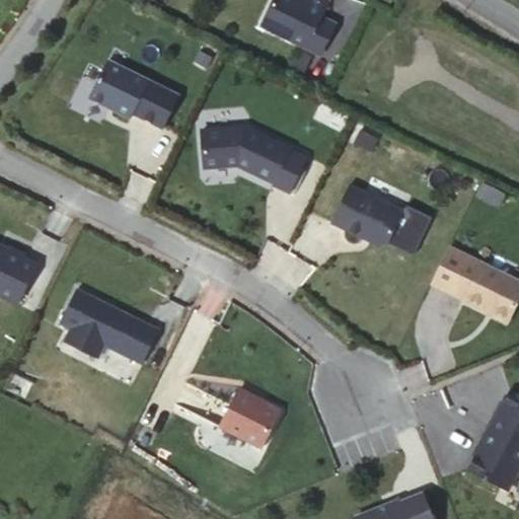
[(306,0),(274,0),(263,24),(322,54),(337,24),(322,17),(329,2),(325,0),(309,0),(309,1),(306,0)]
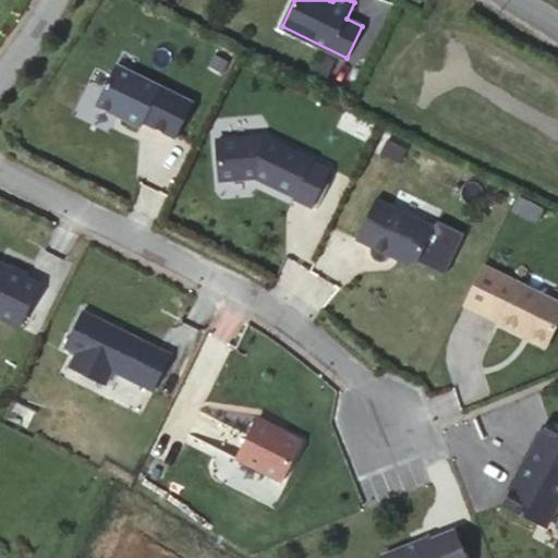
[(179,137),(195,102),(117,64),(97,105),(142,126),(144,121),(179,137)]
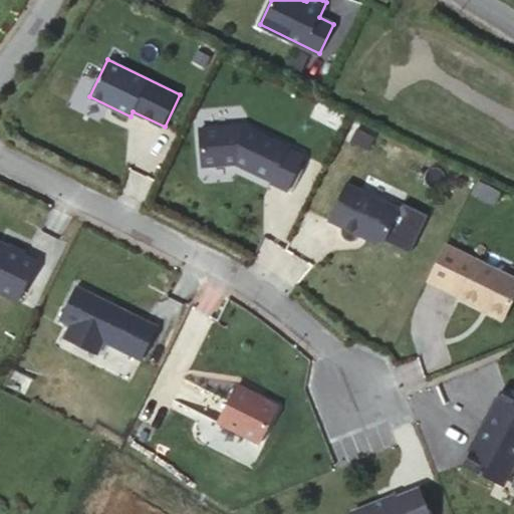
[(201,130),(204,166),(236,163),(273,181),(272,183),(286,189),(302,156),(287,150),(288,148),(243,125),(201,130)]
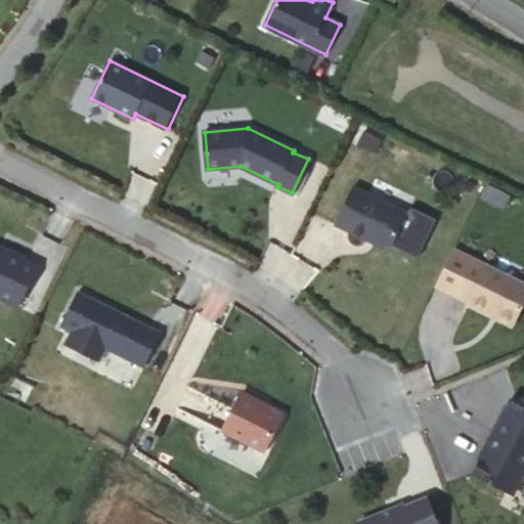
[(386,248),(393,245),(419,257),(437,220),(410,208),(408,213),(354,186),(336,224),(386,248)]
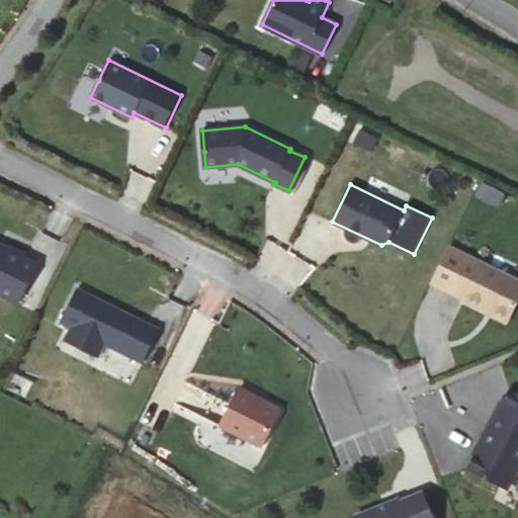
[(490,186),(483,198),(498,205),(504,193),(490,186)]
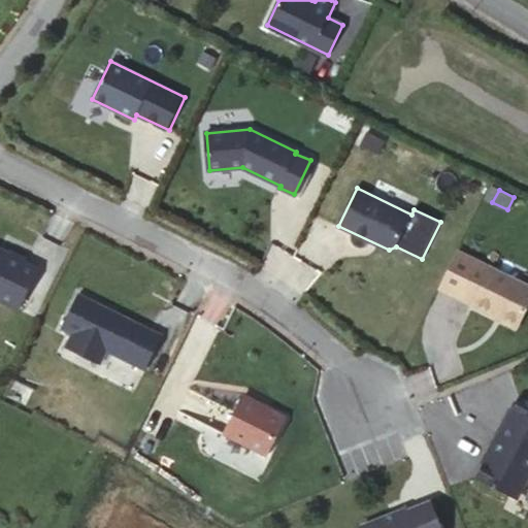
[(9,254),(0,249),(0,299),(20,308),(39,268),(25,261),(26,258),(11,251),(9,254)]
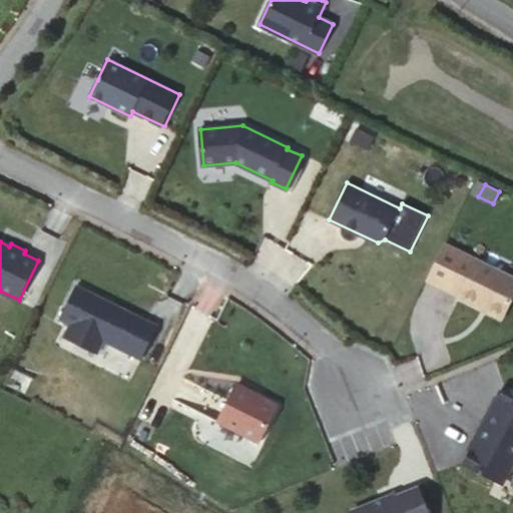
[(503,317),(512,296),(512,277),(444,243),(426,279),(482,306),(503,317)]
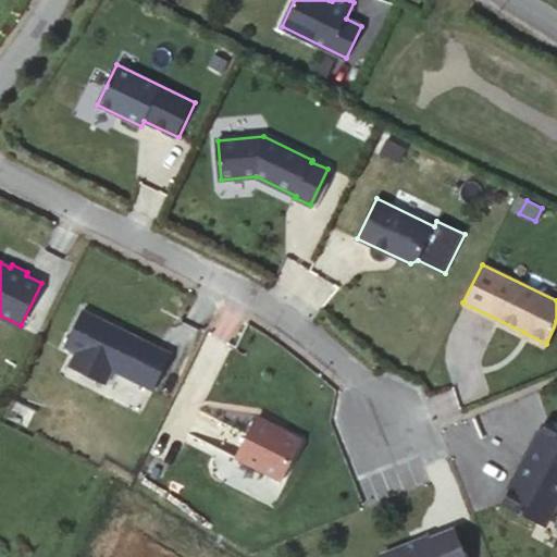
[(171,354),(83,309),(64,346),(76,351),(69,366),(104,384),(112,369),(153,390),(171,354)]
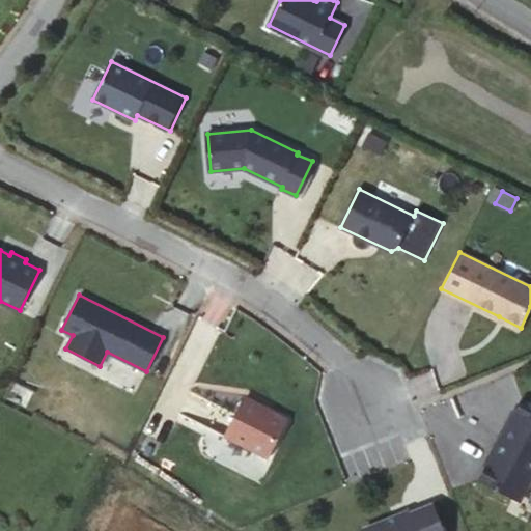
[(521,328),(499,316),(497,319),(520,331),(521,328)]
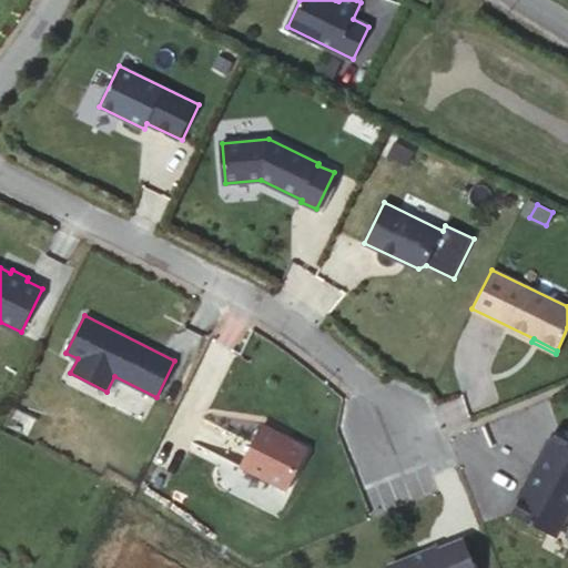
[(263,426),(293,442),(294,439),(263,424),(263,426)]
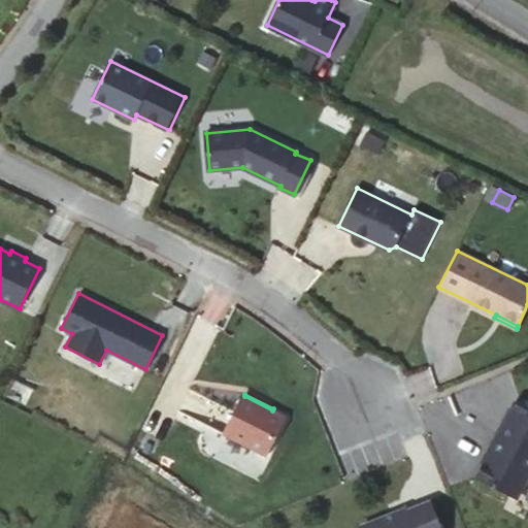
[(244,396),(225,433),(267,454),(286,418),(272,410),(244,396)]
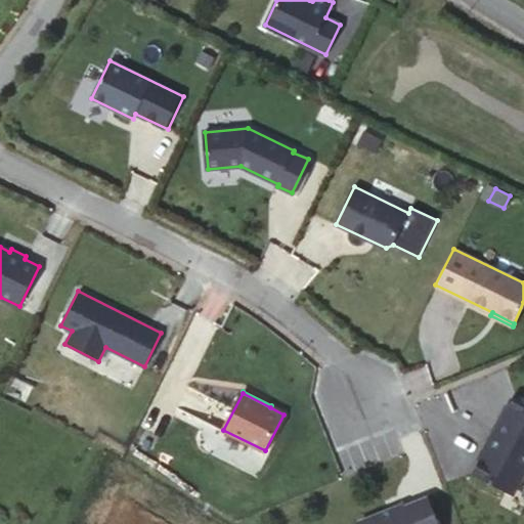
[(499,418),(491,432),(523,449),(523,397),(516,393),(501,419),(499,418)]
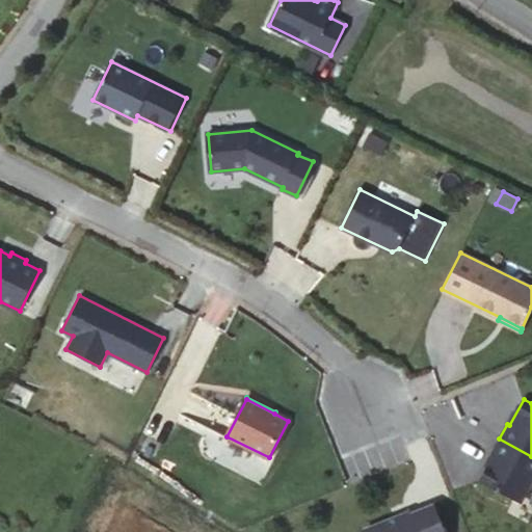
[(494,455),(479,481),(521,503),(531,481),(531,456),(499,439),(491,454),(494,455)]
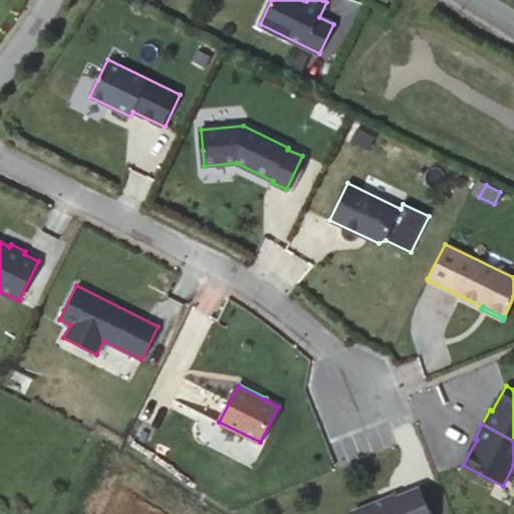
[(444,445),(430,450),(439,472),(453,467),(444,445)]
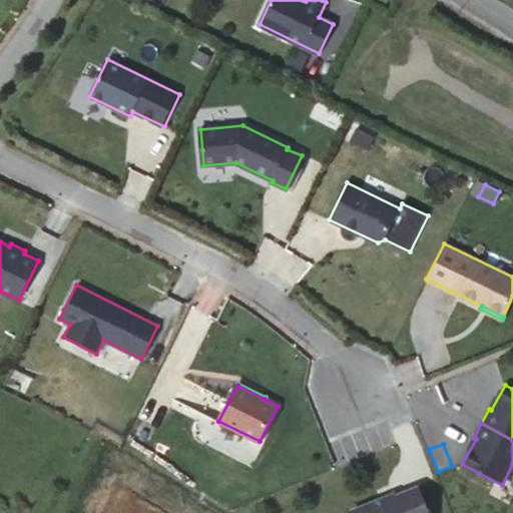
[(351,512),(428,512),(419,488),(396,497),(395,495),(352,511),(351,512)]
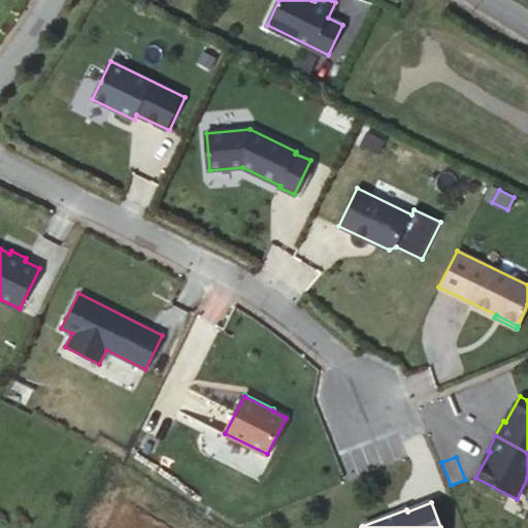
All buildings are outlined.
